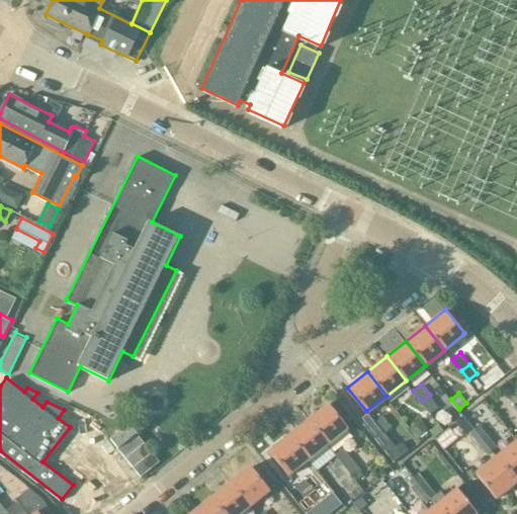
[(438,406),(430,395),(422,401),(430,412),(438,406)]
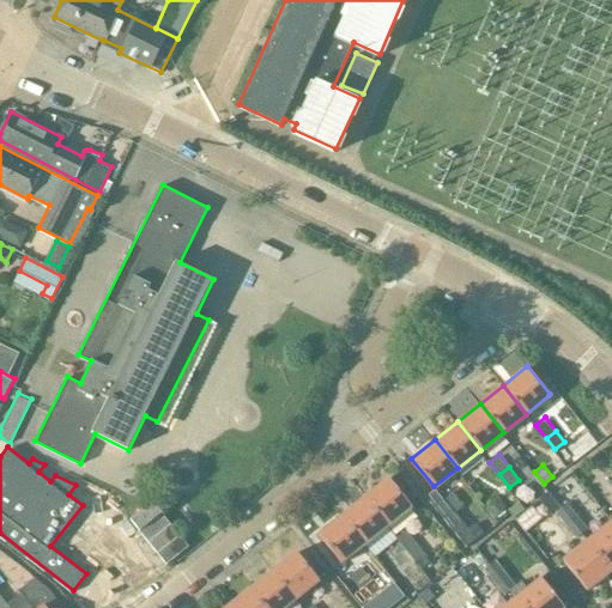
[(388,476),(365,496),(387,524),(411,505),(388,476)]
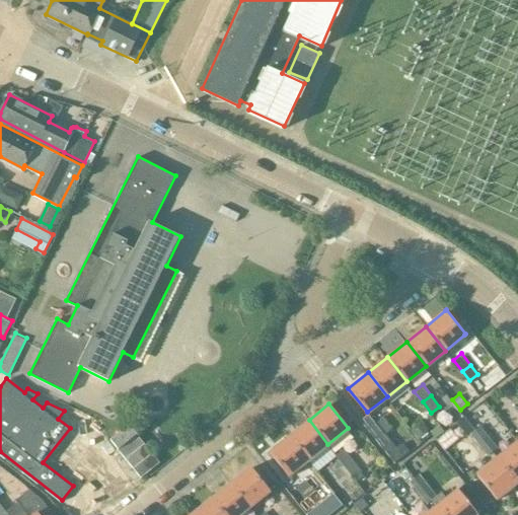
[(375,422),(384,433),(385,432),(392,426),(384,415),(376,421),(375,422)]
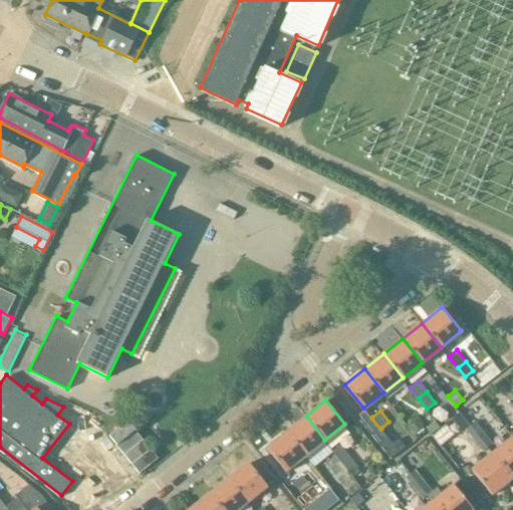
[(287,431),(306,455),(324,440),(306,416),(287,431)]
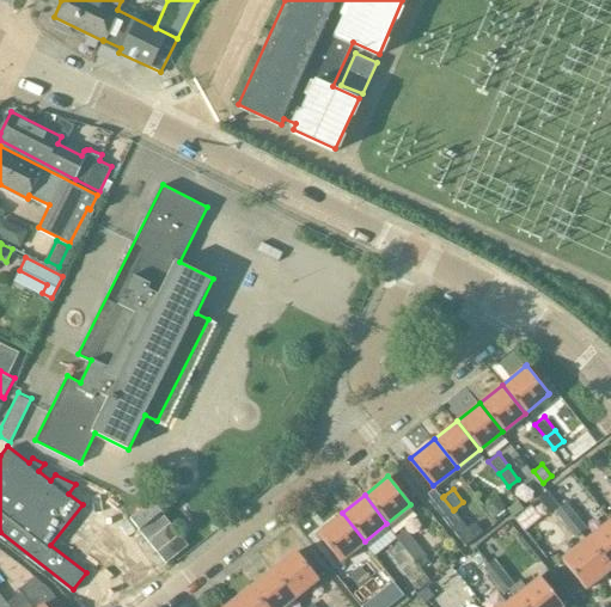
[(566,502),(557,509),(567,522),(576,514),(566,502)]
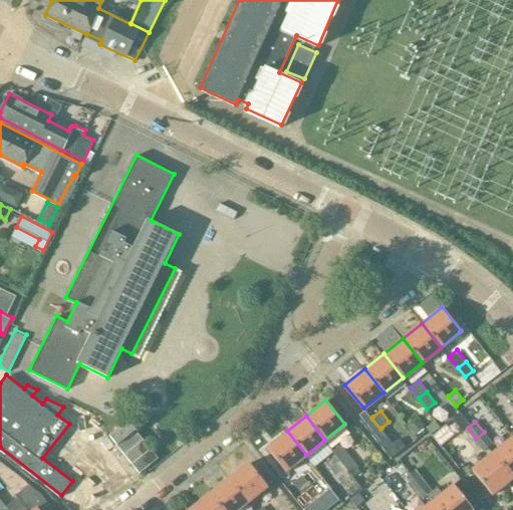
[(267,446),(286,470),(306,455),(287,431),(267,446)]
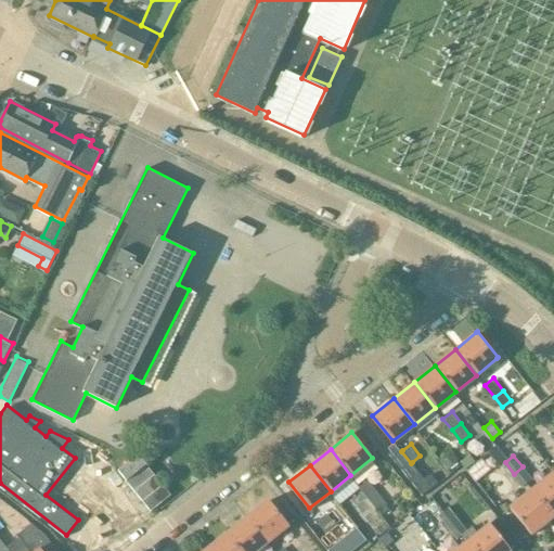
[(523,466),(514,474),(523,485),(524,485),(531,478),(531,477),(523,466)]
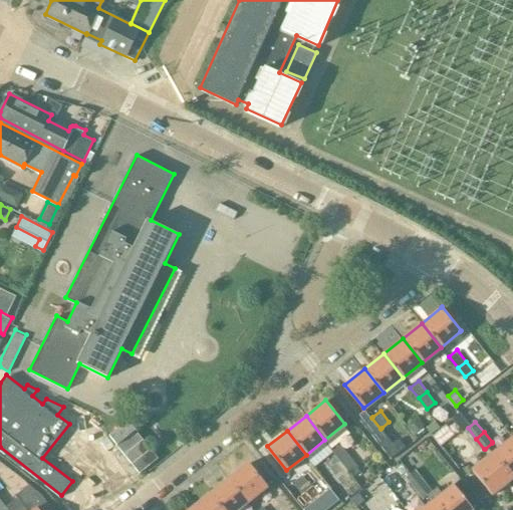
[(512,436),(492,451),(512,476),(512,436)]
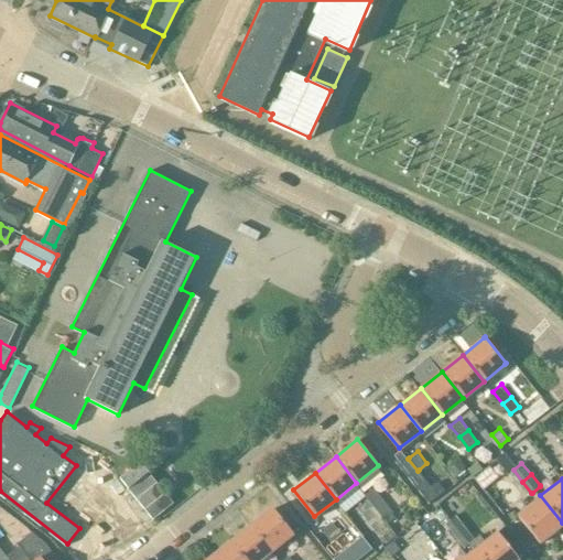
[(365,493),(375,505),(383,498),(374,486),(365,493)]
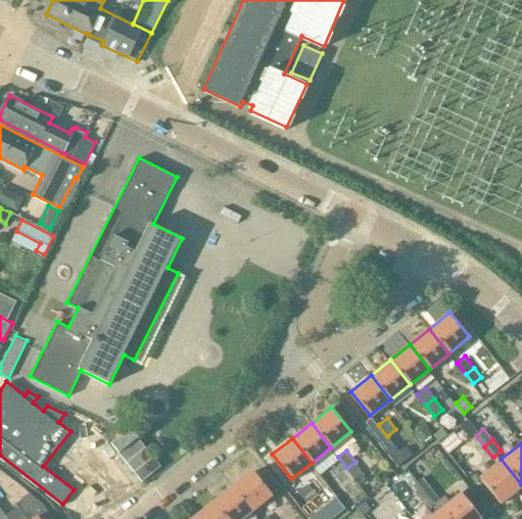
[(501,459),(480,475),(502,502),(521,486),(521,484),(501,459)]
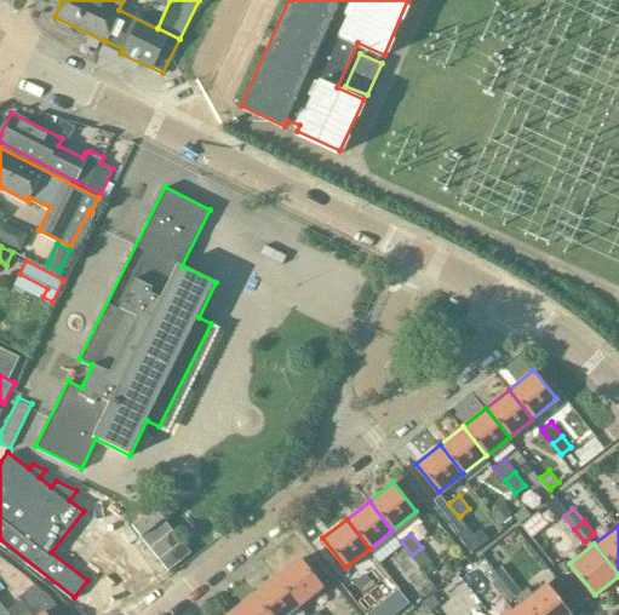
[(436,565),(422,547),(412,555),(427,573),(436,565)]
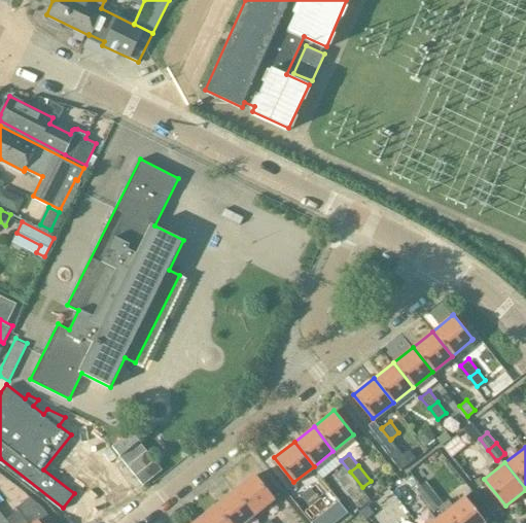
[(254,474),(235,490),(253,514),(274,498),(254,474)]
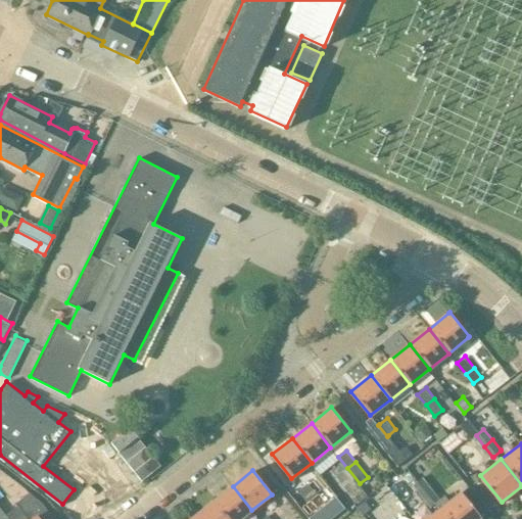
[(423,475),(413,483),(422,496),(432,487),(423,475)]
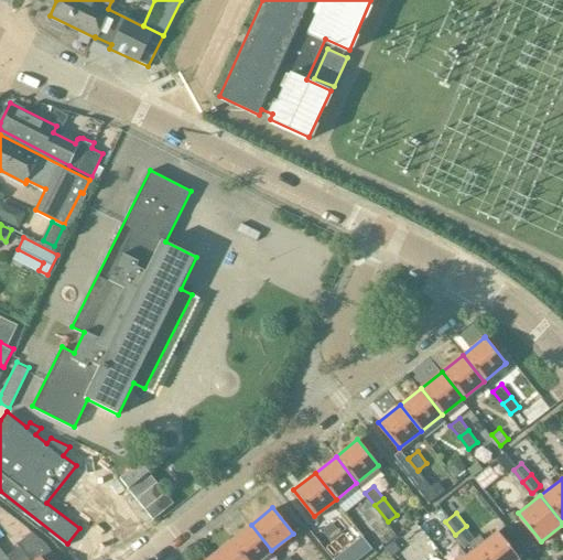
[(323,527),(317,520),(312,525),(327,545),(342,531),(333,519),(323,527)]
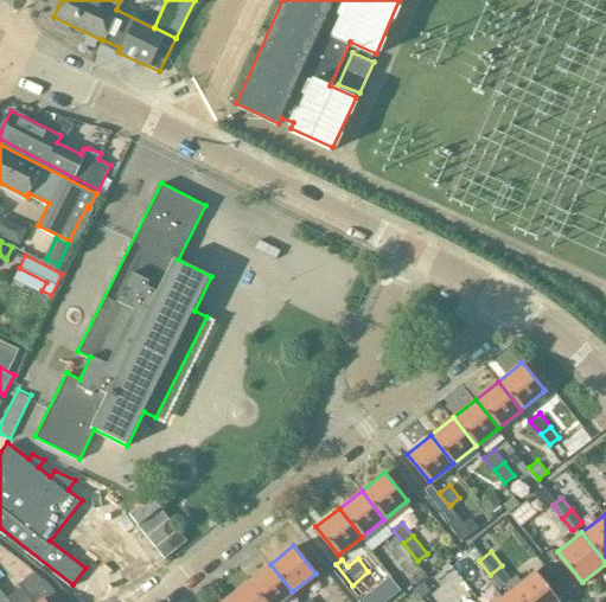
[(279,601),(292,591),(270,564),(248,582),(263,601),(279,601)]
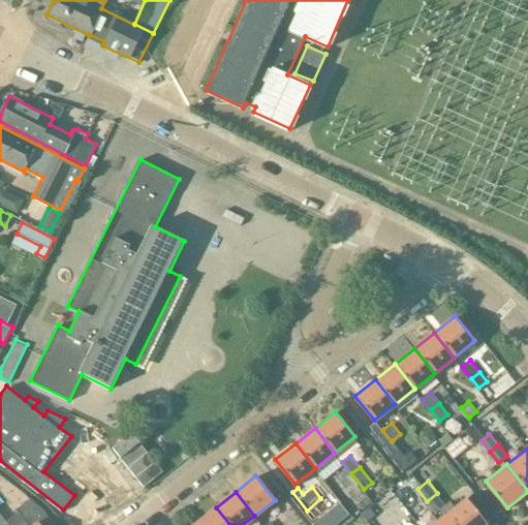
[(437,493),(427,501),(437,514),(442,510),(446,505),(445,504),(437,493)]
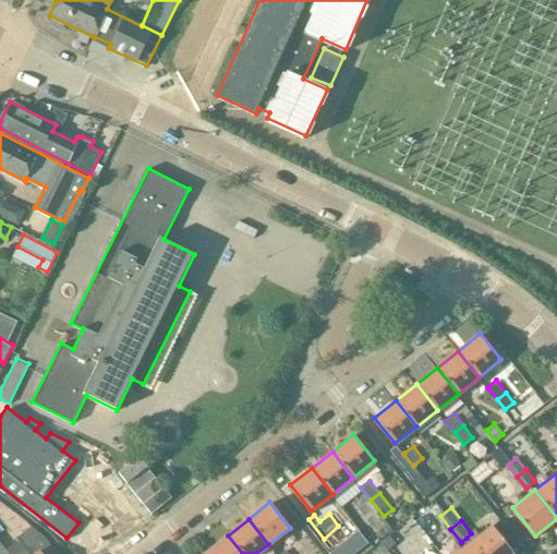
[(32,524),(17,536),(32,553),(44,553),(53,545),(46,534),(32,524)]
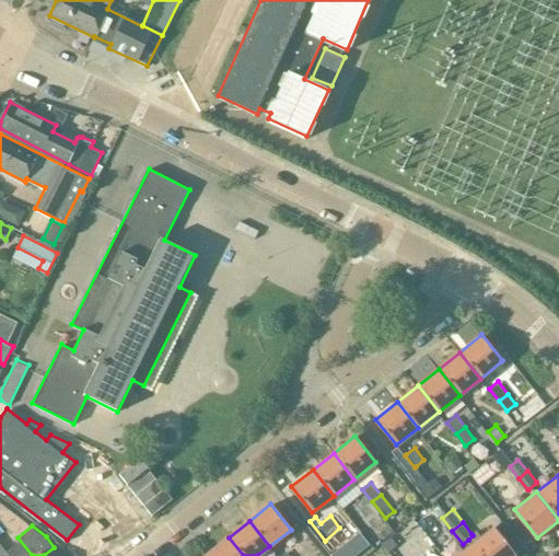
[(512,555),(516,554),(493,525),(481,535),(478,531),(473,535),(468,540),(472,544),(480,555),(512,555)]
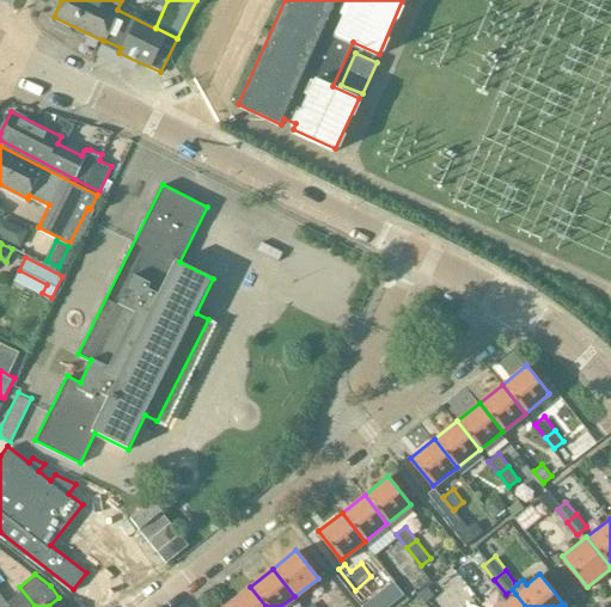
[(266,606),(250,587),(227,605),(228,606),(266,606)]
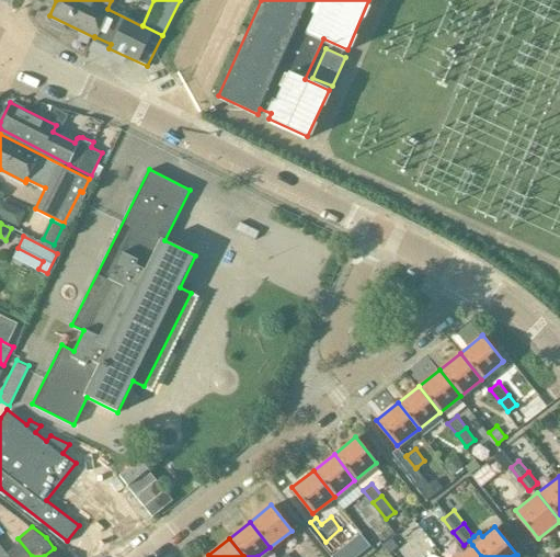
[(461,554),(456,556),(481,556),(472,545),(461,554)]
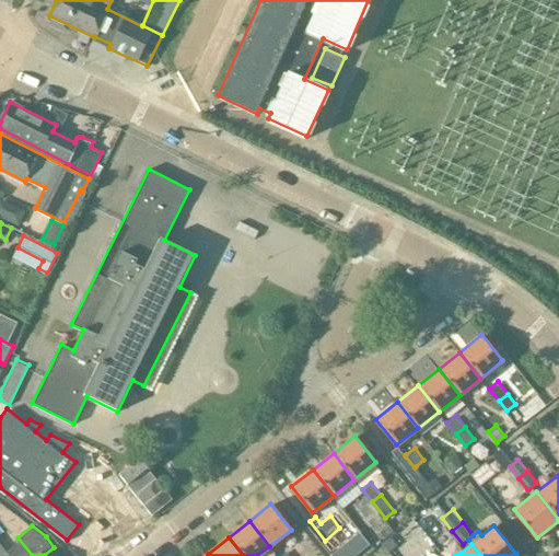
[(11,555),(2,545),(0,547),(0,555),(11,555)]
